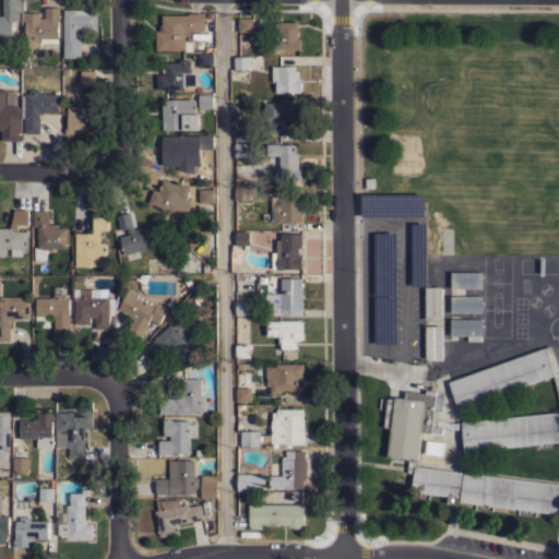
[(3,0),(21,0),(21,11),(19,11),(19,21),(12,21),(12,46),(1,46),(1,38),(0,38),(0,15),(3,15),(3,0)]
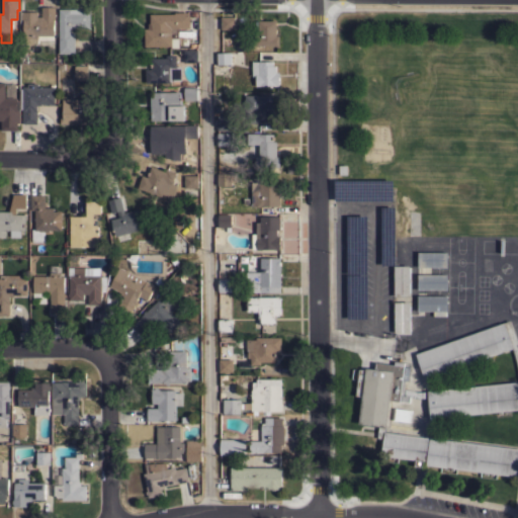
[(19,19),(19,11),(37,11),(37,17),(41,17),(41,7),(55,7),(55,20),(54,20),(54,39),(37,39),(37,45),(22,45),(23,19),(19,19)]
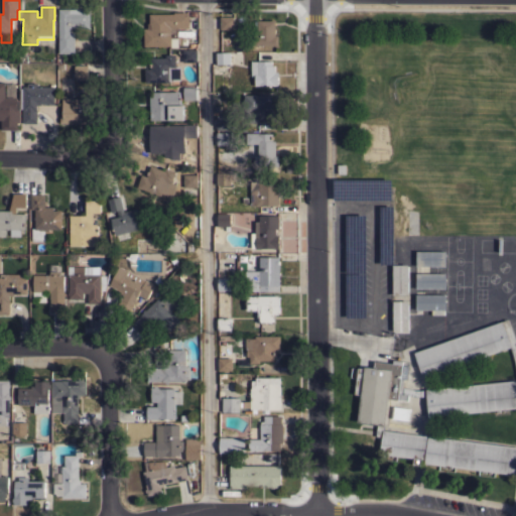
[(90,9),(90,28),(76,28),(76,31),(75,31),(75,52),(58,52),(58,49),(57,49),(57,45),(58,45),(58,8),(90,9)]
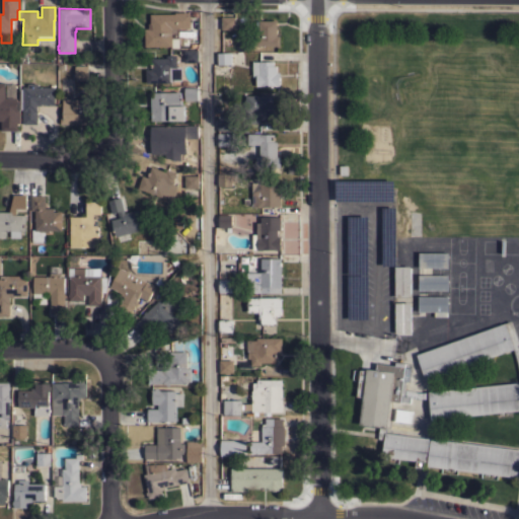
[(174,13),(174,12),(189,12),(189,13),(190,13),(191,28),(178,28),(178,38),(179,38),(179,48),(171,48),(171,46),(145,47),(144,28),(148,28),(148,22),(150,22),(150,14),(174,13)]
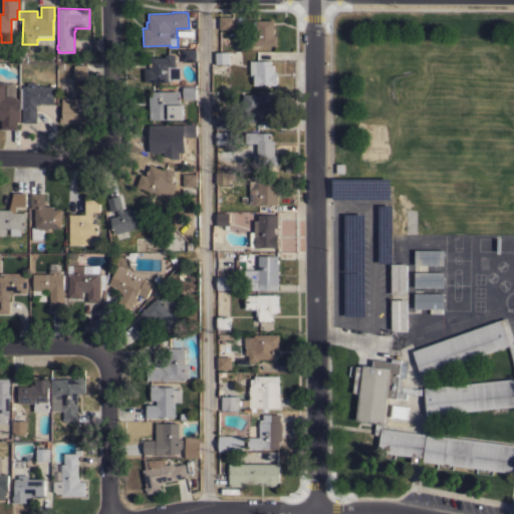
[(233,16),(233,29),(219,29),(219,16),(233,16)]
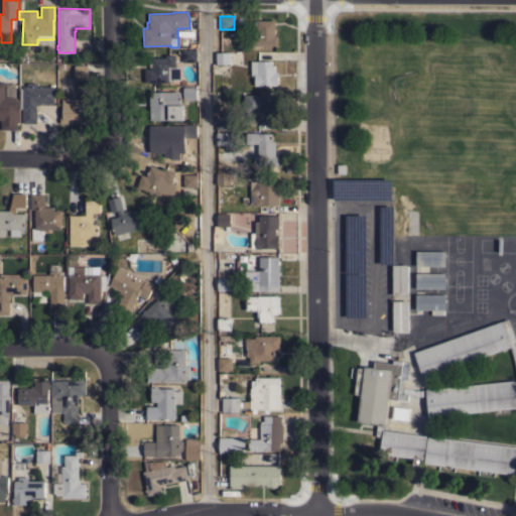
[(275,35),(278,35),(278,45),(274,45),(254,45),(254,21),(258,21),(258,20),(271,20),(271,19),(275,19),(275,35)]
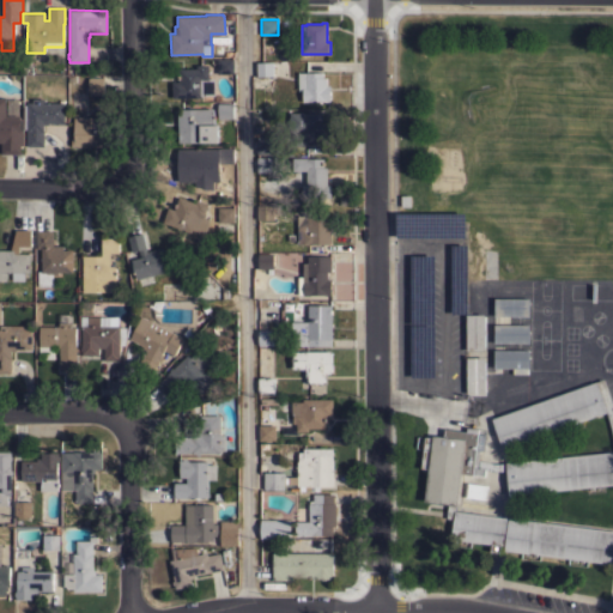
[(234,59),(234,73),(217,73),(217,59),(234,59)]
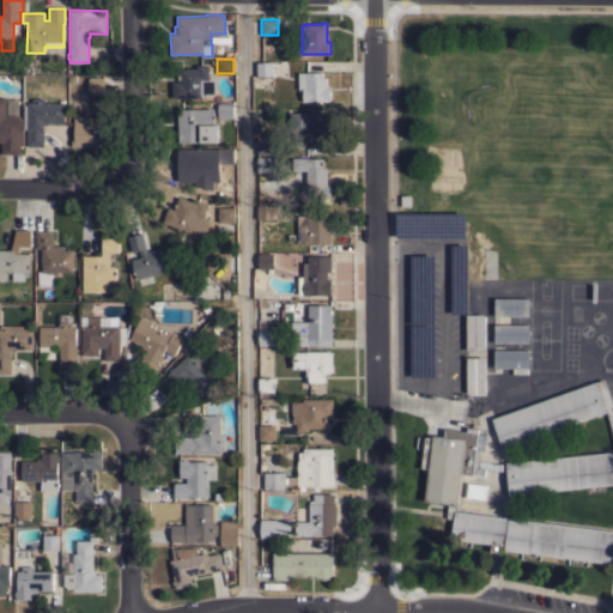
[(256,62),(273,61),(273,76),(256,76),(256,62)]
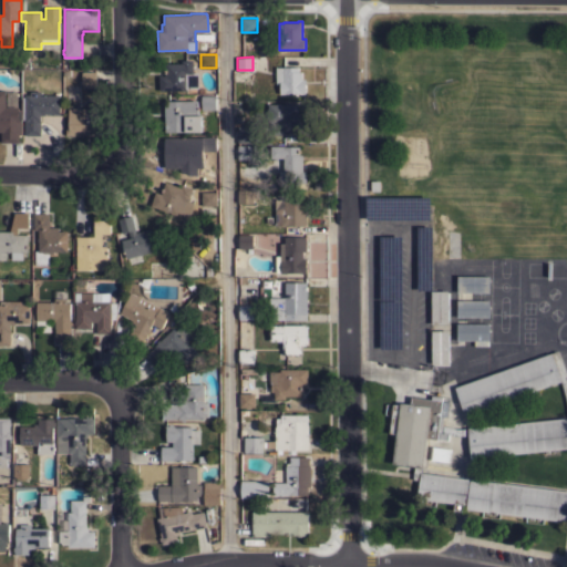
[(158,91),(158,75),(165,75),(165,63),(182,63),(182,60),(193,60),(193,72),(198,72),(198,89),(187,89),(187,90),(158,91)]
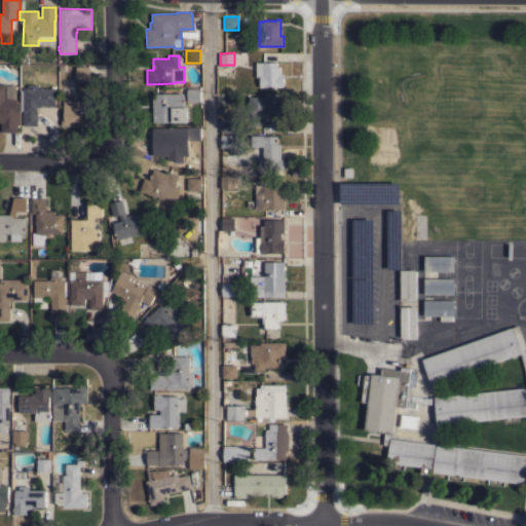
[(277,62),(277,66),(279,66),(279,73),(283,73),(284,86),(260,87),(260,76),(256,76),(256,62),(277,62)]
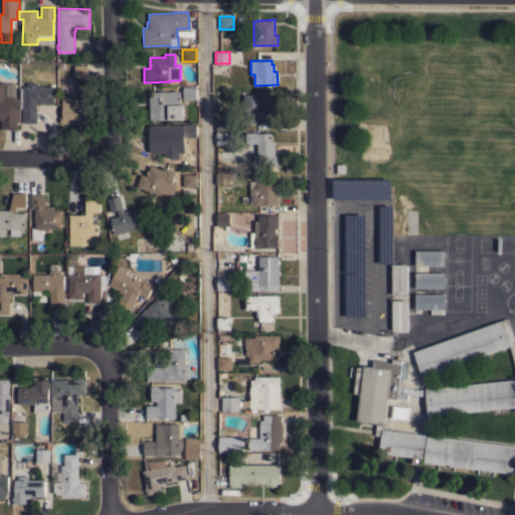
[(87,64),(88,79),(74,79),(74,64),(87,64)]
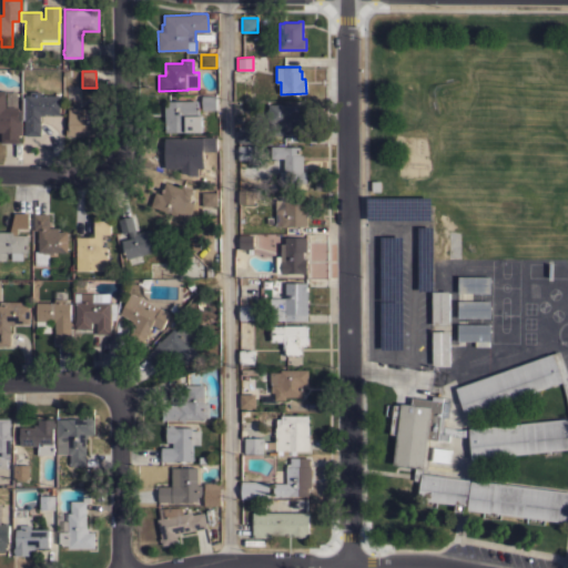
[(0,90),(6,90),(6,107),(18,107),(18,108),(21,108),(21,134),(19,134),(19,142),(0,142),(1,132),(0,132),(0,90)]
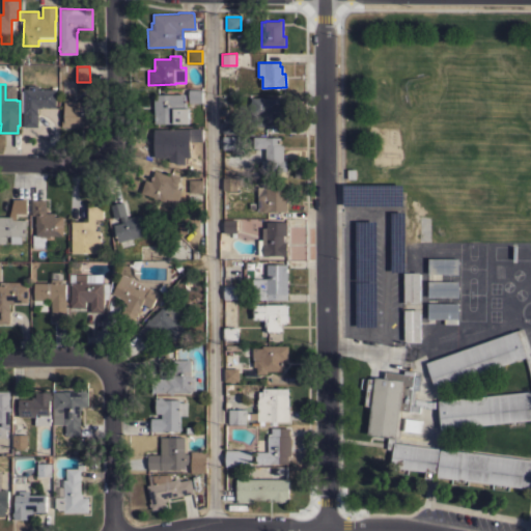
[(23,110),(22,110),(22,105),(23,105),(23,88),(28,88),(28,85),(38,85),(38,88),(51,88),(51,86),(56,86),(56,106),(42,106),(42,108),(37,108),(37,127),(23,127),(23,110)]
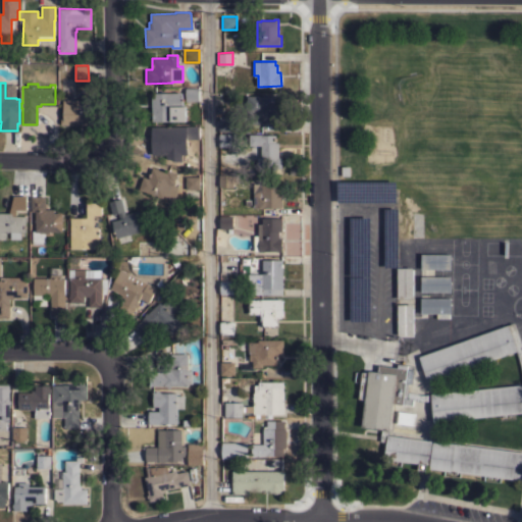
[(198,88),(198,101),(186,101),(186,88),(198,88)]
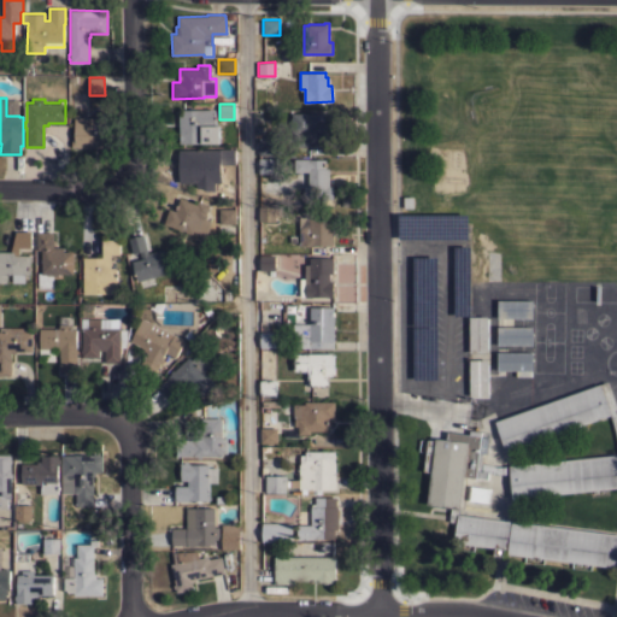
[(178,110),(215,109),(216,125),(219,125),(219,142),(180,144),(178,110)]
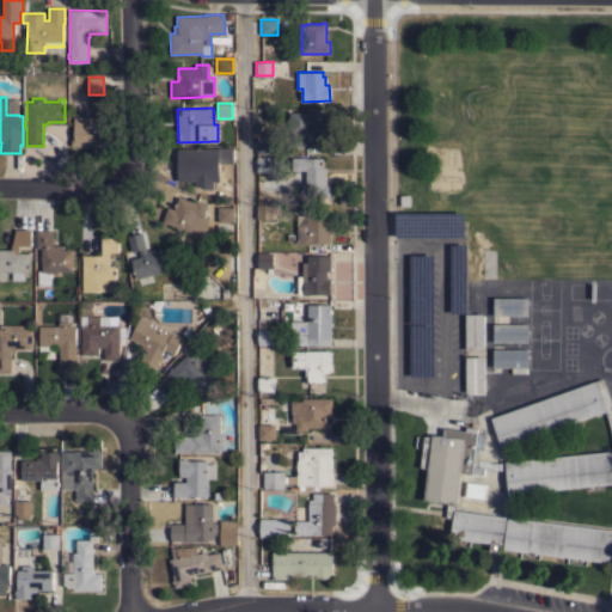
[(331,112),(331,128),(324,128),(324,141),(306,141),(306,145),(289,145),(289,112),(331,112)]
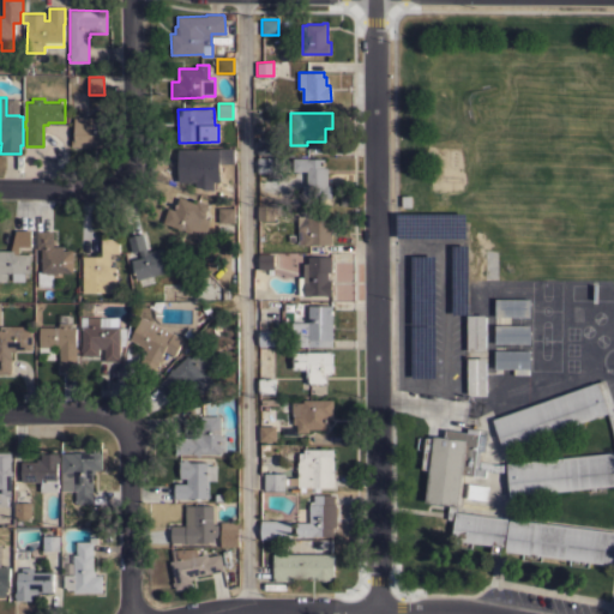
[(83,118),(82,114),(86,114),(86,118),(104,116),(104,146),(72,146),(72,138),(74,138),(73,118),(83,118)]
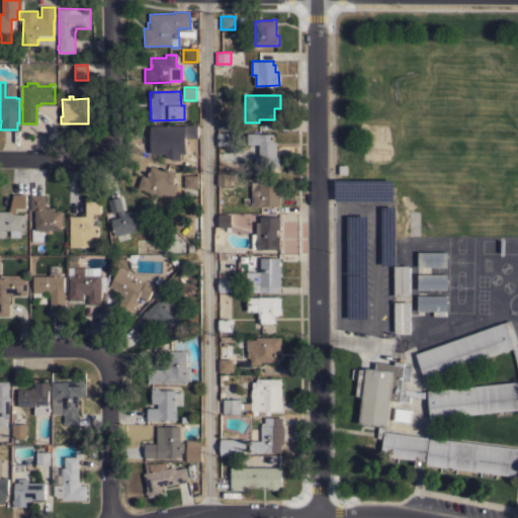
[(217,117),(231,117),(231,130),(218,131),(217,117)]
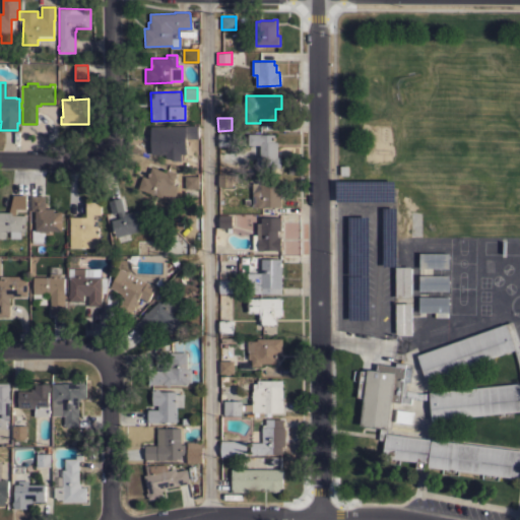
[(198,125),(198,138),(184,138),(184,125),(198,125)]
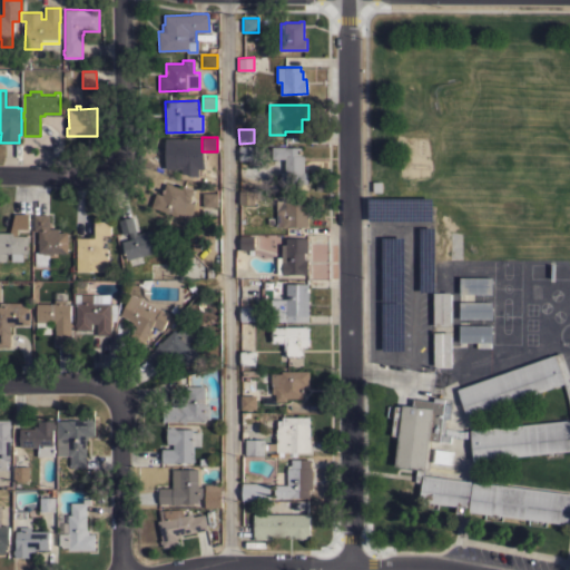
[(198,175),(192,175),(193,169),(183,169),(183,174),(174,174),(174,169),(169,169),(169,138),(193,138),(193,151),(198,151),(198,175)]
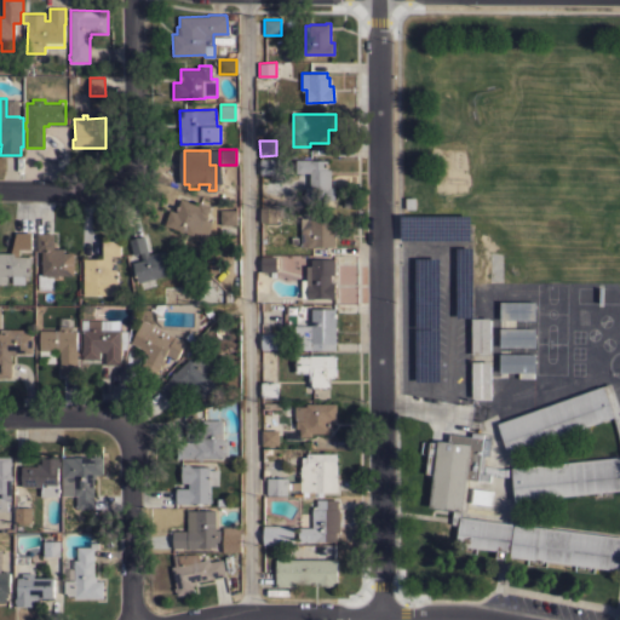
[(276,159),(276,174),(259,174),(259,159),(276,159)]
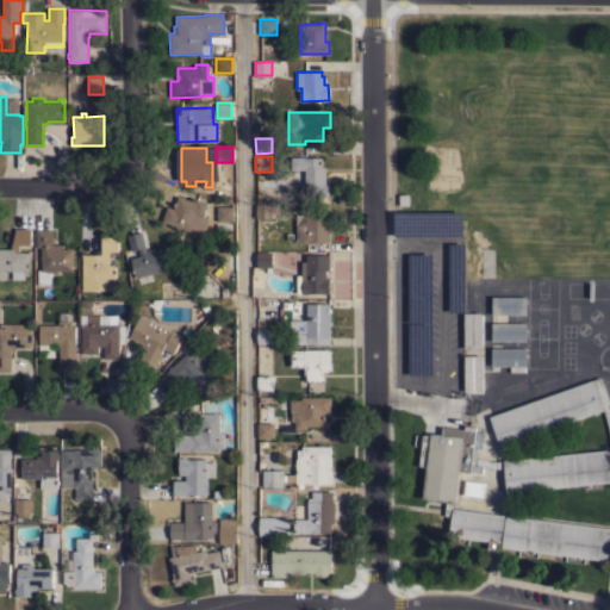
[(300,182),(305,182),(305,179),(303,179),(303,174),(305,174),(305,169),(291,169),(291,157),(305,157),(322,157),(322,167),(325,167),(325,184),(329,184),(329,197),(322,197),(322,195),(300,195),(300,182)]
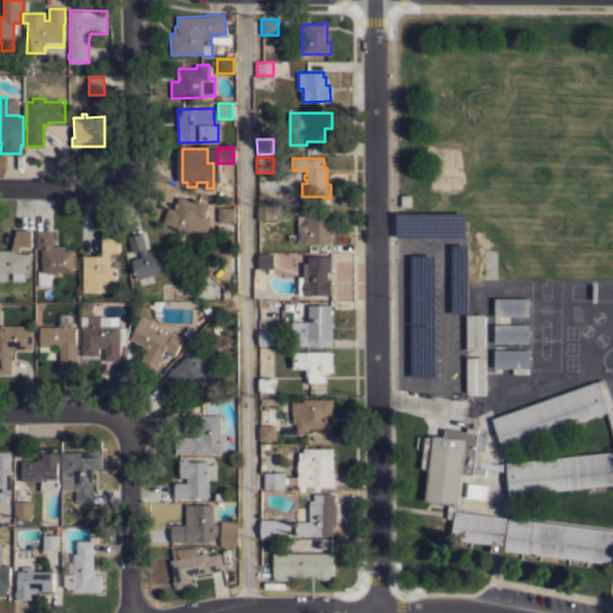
[(195,204),(196,199),(208,204),(204,217),(210,219),(204,234),(192,230),(192,232),(169,224),(164,218),(168,208),(175,210),(178,196),(195,204)]
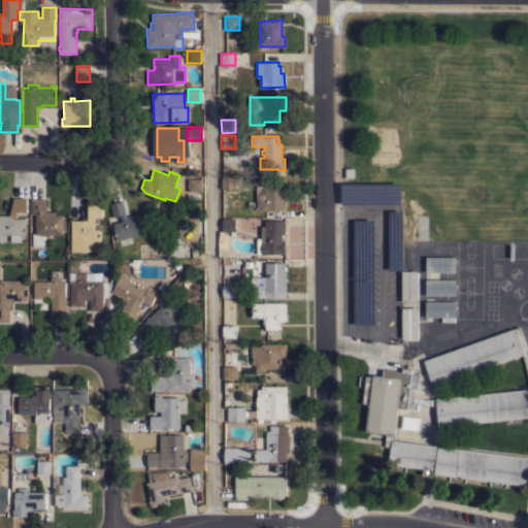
[(236,176),(236,189),(221,189),(221,176),(236,176)]
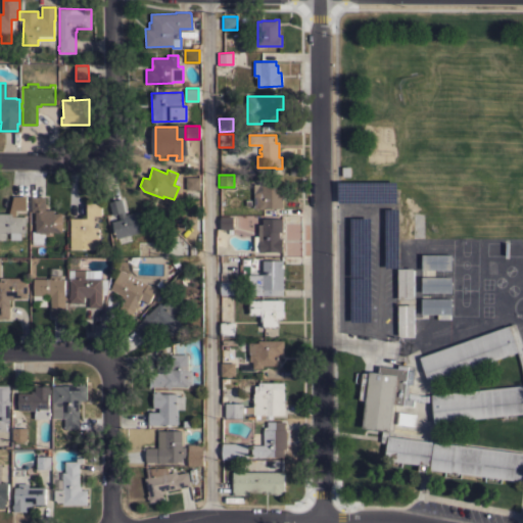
[(199,177),(199,189),(186,189),(186,177),(199,177)]
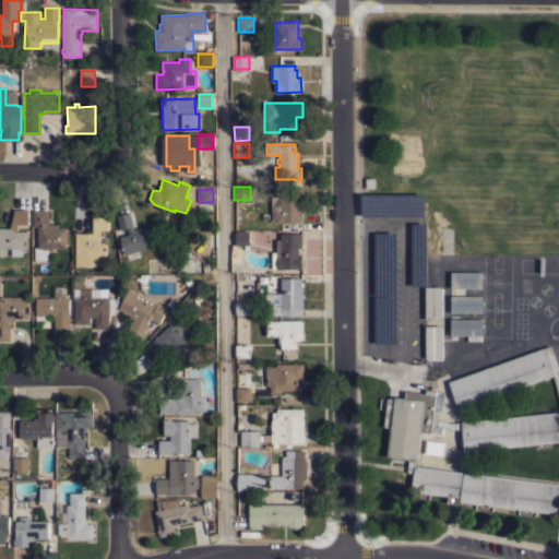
[(271,197),(295,197),(295,201),(301,201),(301,222),(272,223),(271,197)]
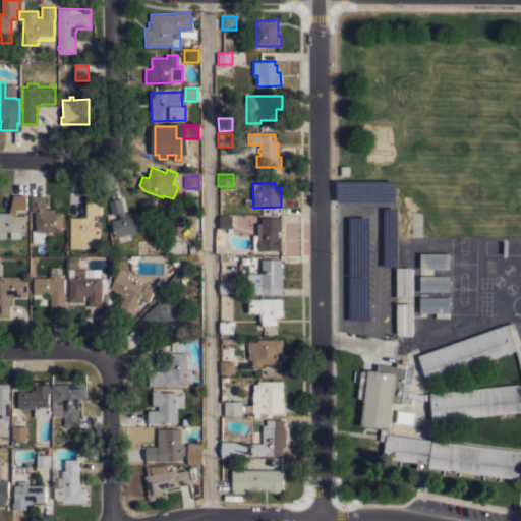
[(25,195),(25,209),(15,209),(15,216),(26,215),(26,222),(25,222),(25,231),(20,231),(20,238),(10,238),(10,231),(6,231),(6,238),(0,238),(0,212),(9,212),(13,195),(25,195)]
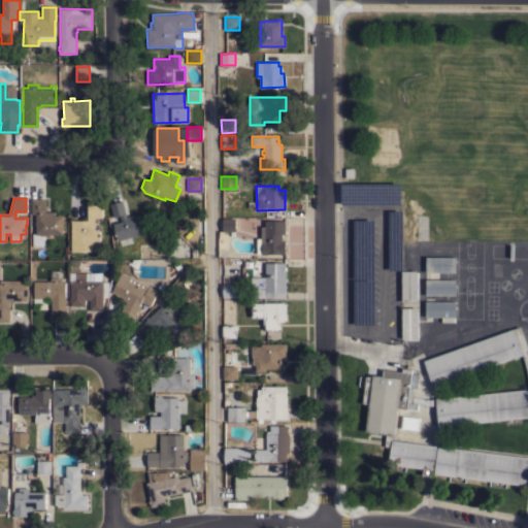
[(45,198),(45,212),(47,212),(47,211),(54,211),(54,215),(62,215),(63,234),(50,234),(50,236),(45,236),(45,246),(32,246),(32,233),(35,233),(35,213),(31,213),(31,198),(45,198)]
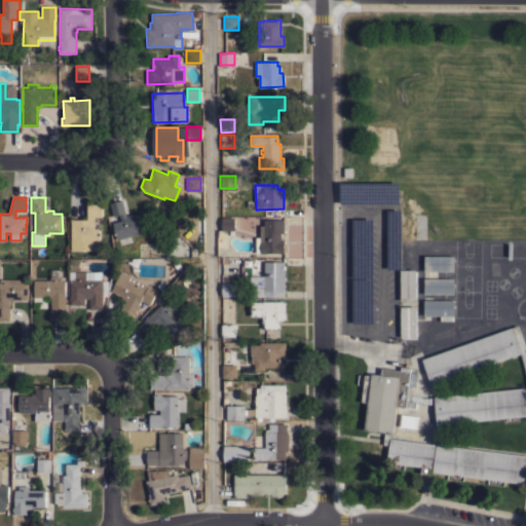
[(125,216),(140,212),(145,232),(117,239),(113,223),(120,221),(119,215),(113,216),(109,203),(122,200),(125,216)]
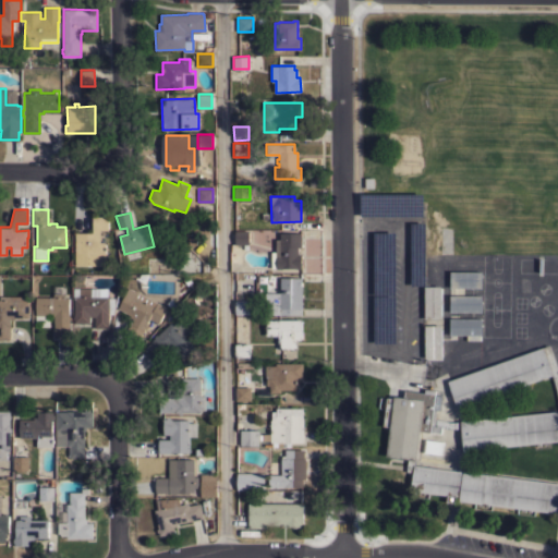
[(75,232),(93,232),(93,216),(108,216),(108,230),(100,230),(100,242),(105,242),(105,253),(106,253),(106,265),(75,265),(75,232)]
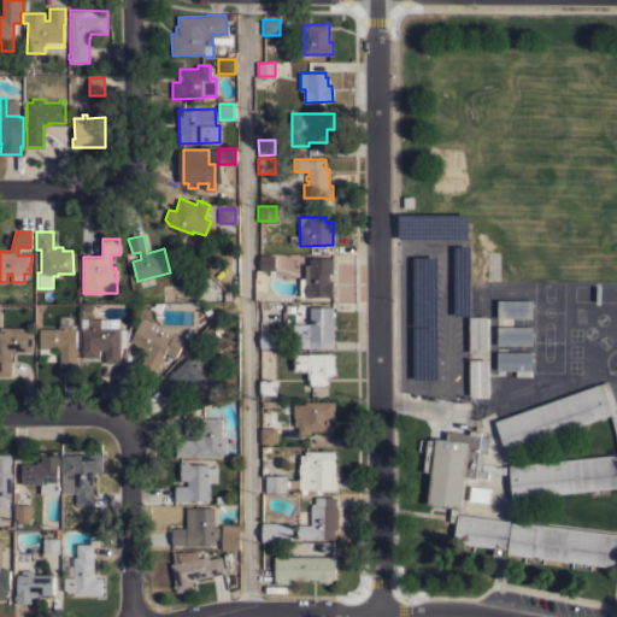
[(275,256),(275,270),(259,270),(259,256),(275,256)]
